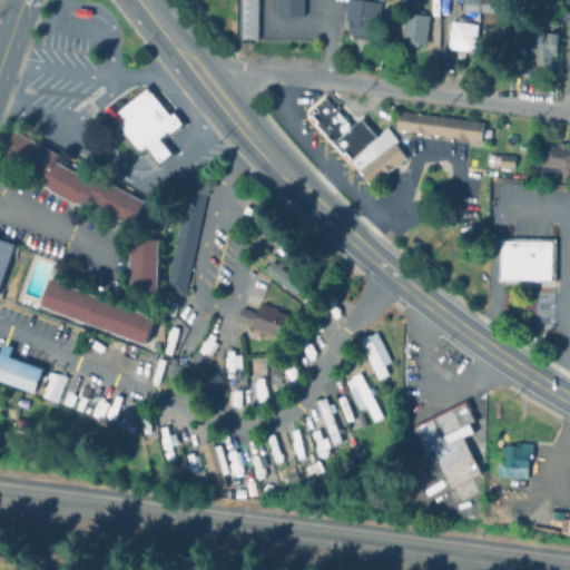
[(256,0),(256,36),(241,36),(241,0),(256,0)]
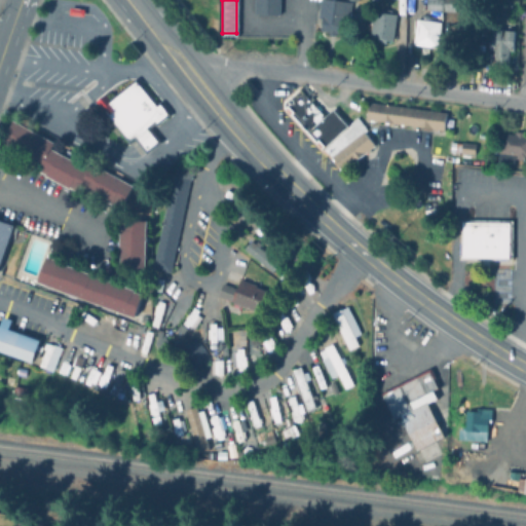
[(253,0),(277,0),(277,9),(253,8),(253,0)]
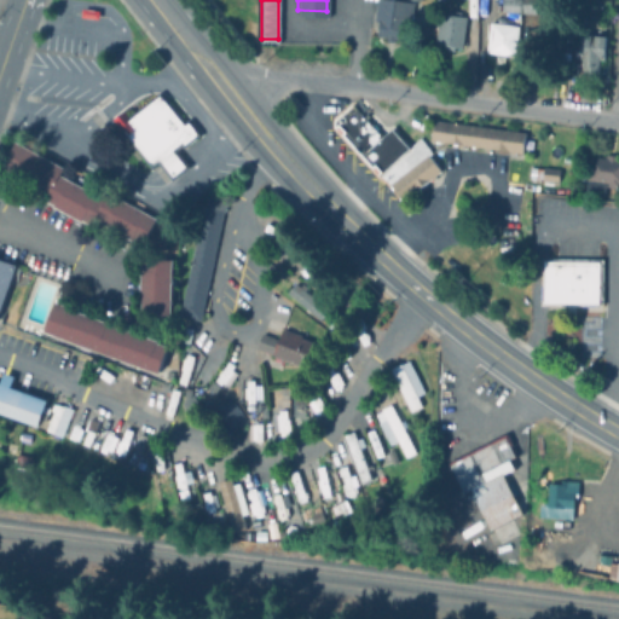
[(161,94),(122,126),(155,168),(161,163),(173,179),(187,166),(175,151),(200,133),(190,121),(187,125),(161,94)]
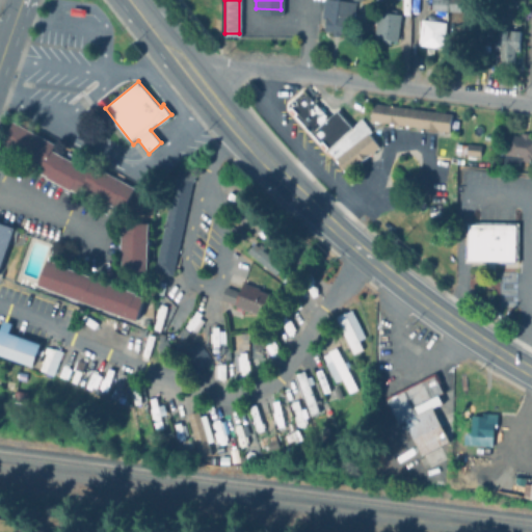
[(304,87),(289,101),(289,106),(322,143),(325,141),(328,145),(325,151),(347,175),(381,144),(360,117),(352,124),(337,108),(330,115),(304,87)]
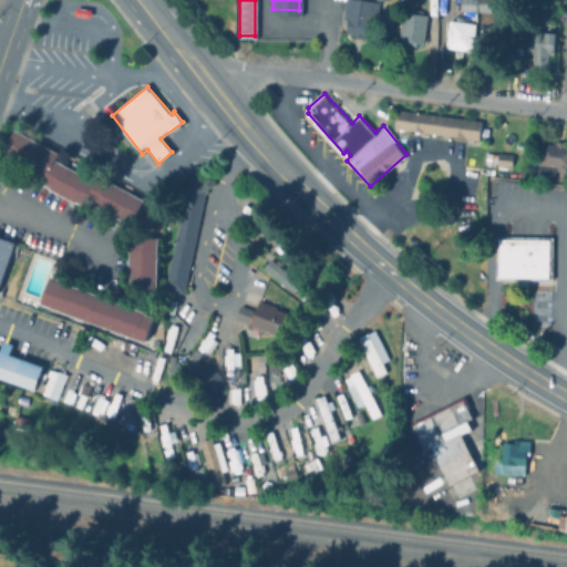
[(395,107),(394,126),(480,140),(480,119),(395,107)]
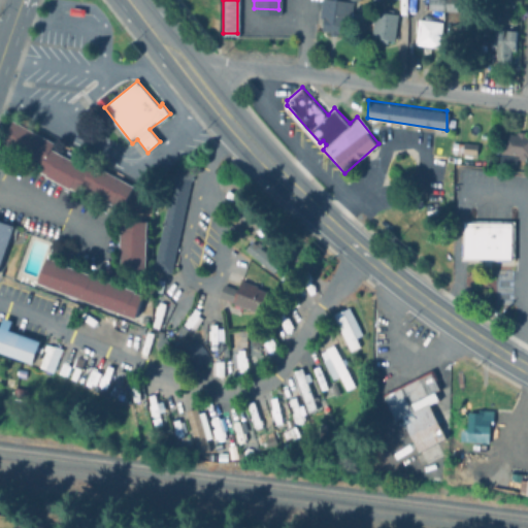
[(464,221),(464,259),(513,259),(513,221),(464,221)]
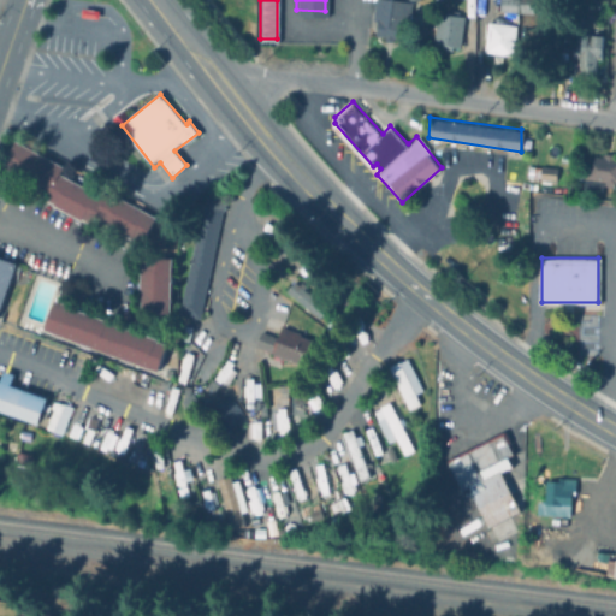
[(503,432),(448,460),(462,490),(469,487),(490,526),(522,511),(503,472),(519,462),(503,432)]
